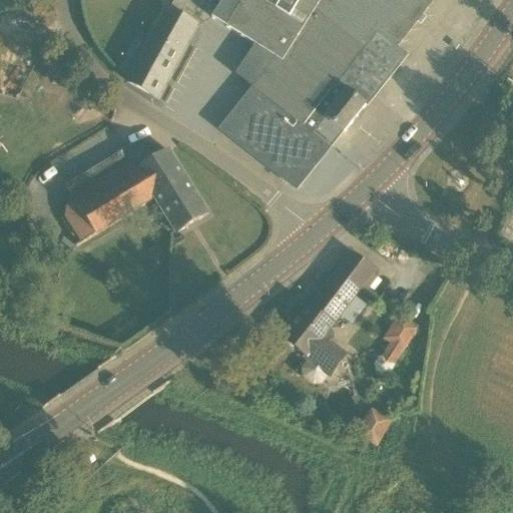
[(223,0),(215,13),(212,18),(268,53),(244,82),(253,90),(221,130),(297,189),(340,133),(342,131),(345,133),(366,106),(405,57),(394,49),(432,0),(223,0)]
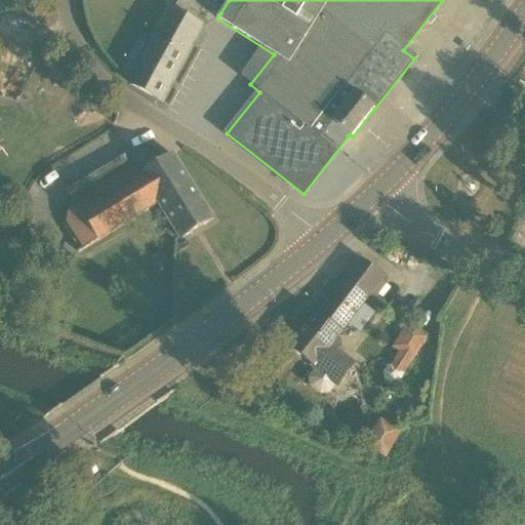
[(162,103),(204,28),(172,9),(130,84),(162,103)]
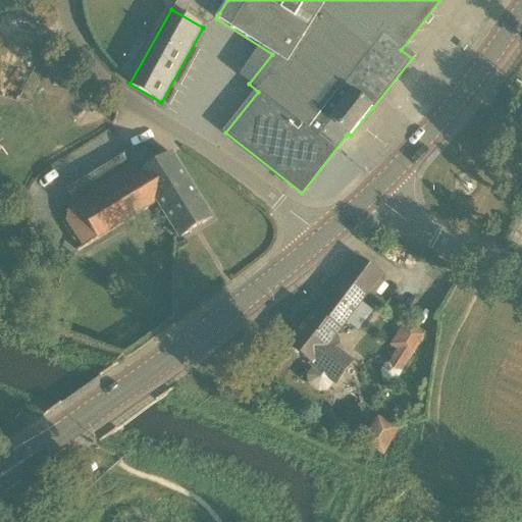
[(211,218),(171,155),(139,175),(127,157),(69,193),(82,211),(97,237),(155,200),(179,238),(211,218)]
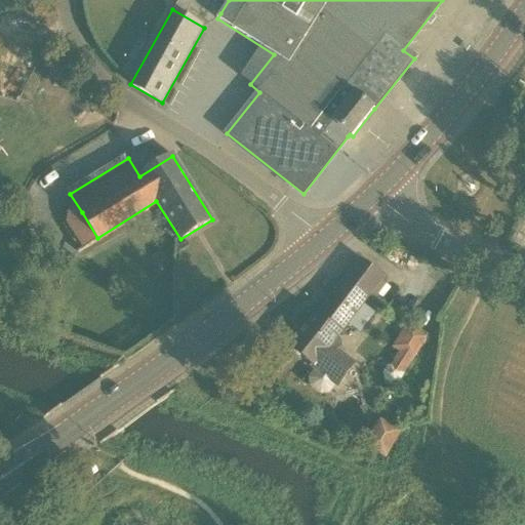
[(168,265),(158,250),(149,256),(159,271),(168,265)]
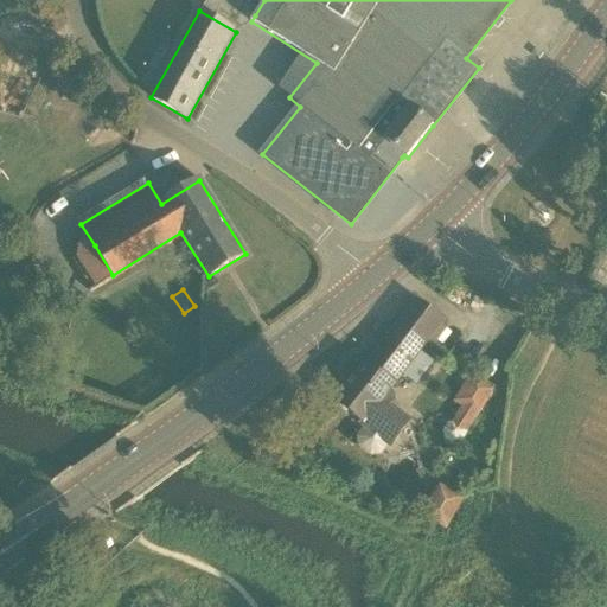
[(414,362),(443,321),(416,300),(366,364),(336,404),(364,427),(365,425),(393,445),(410,421),(390,404),(395,398),(391,391),(414,362)]
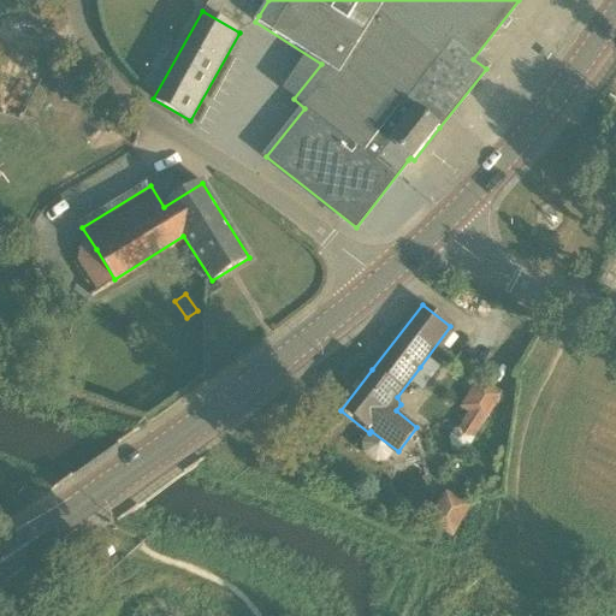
[(468,450),(502,397),(477,381),(460,408),(468,414),(452,439),(468,450)]
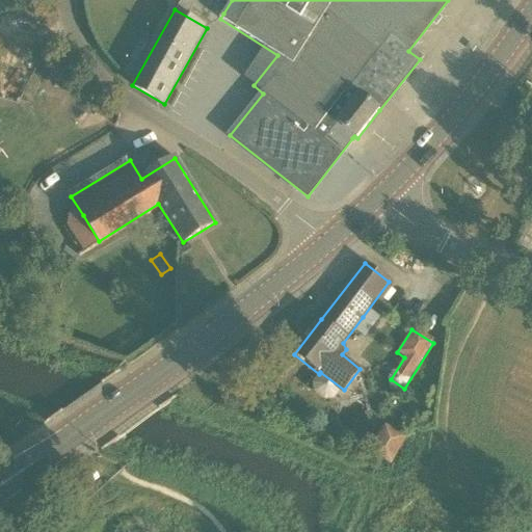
[(391,464),(404,441),(383,429),(369,452),(391,464)]
